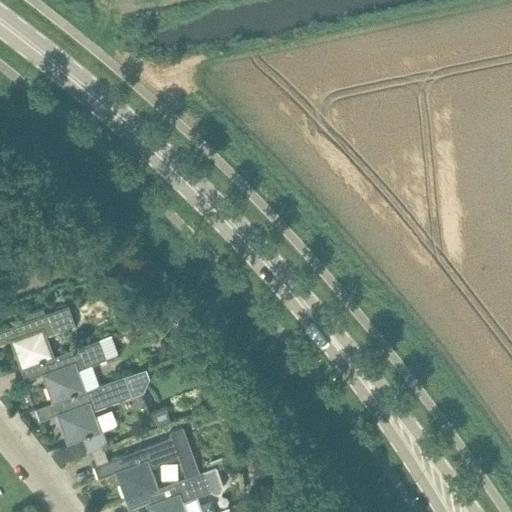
[(55,356),(47,335),(76,325),(69,304),(8,326),(0,329),(0,343),(11,339),(21,369),(55,356)]
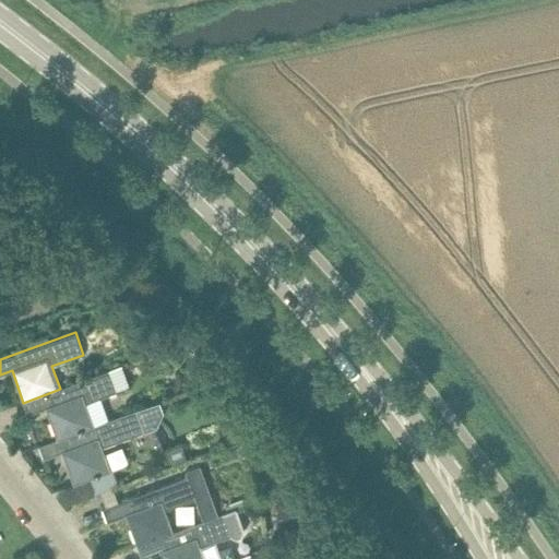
[(109,419),(100,397),(118,392),(117,390),(130,384),(122,366),(60,389),(23,403),(27,415),(46,407),(58,438),(109,419)]
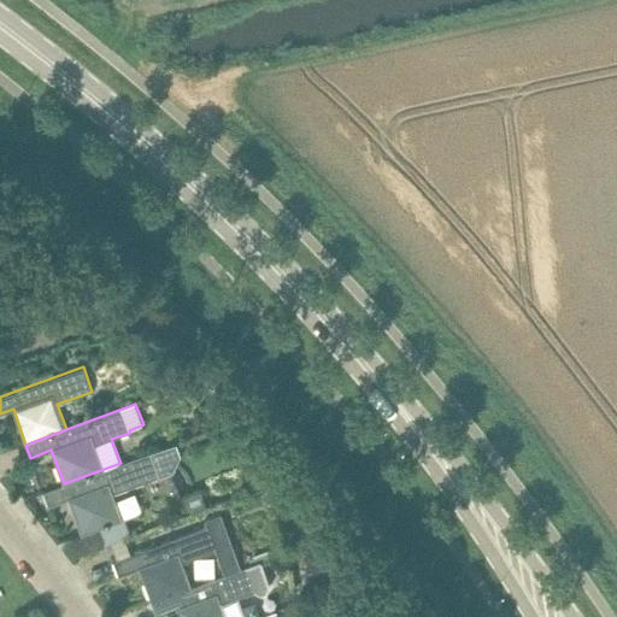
[(113,493),(159,476),(151,452),(121,463),(64,483),(43,492),(48,506),(69,499),(82,534),(122,518),(113,493)]
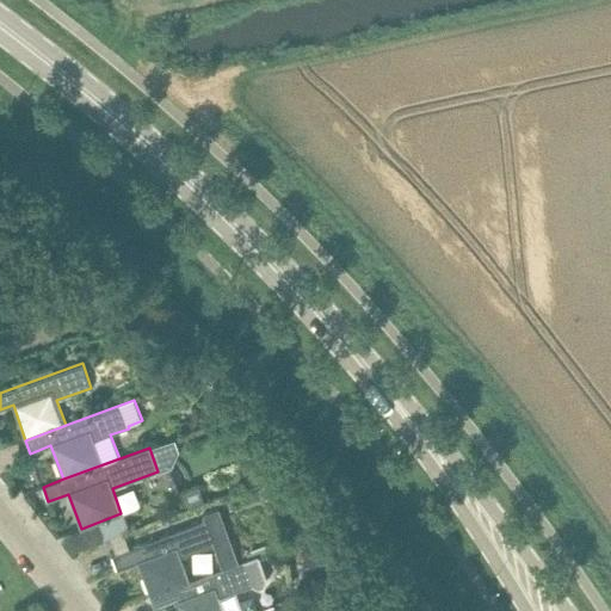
[(137,562),(150,597),(191,581),(181,557),(197,551),(215,545),(223,569),(240,563),(220,508),(203,513),(207,520),(134,547),(112,555),(117,569),(137,562)]
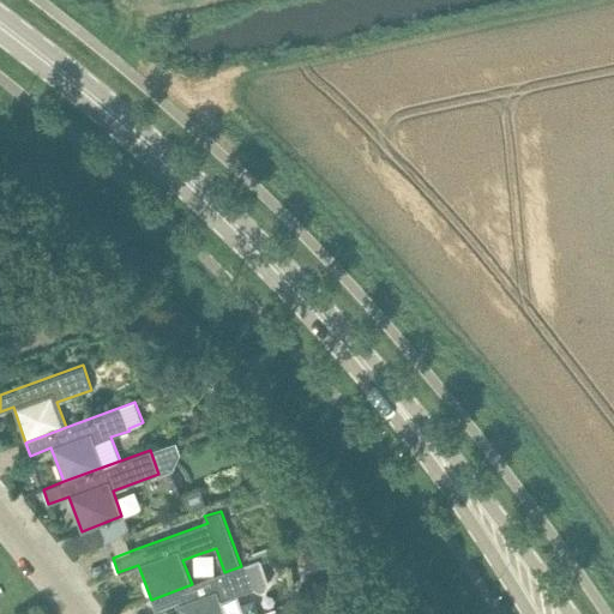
[(265,589),(263,585),(268,583),(259,559),(241,566),(224,572),(192,584),(151,600),(156,613),(176,606),(179,613),(224,613),(220,601),(258,588),(259,591),(265,589)]
